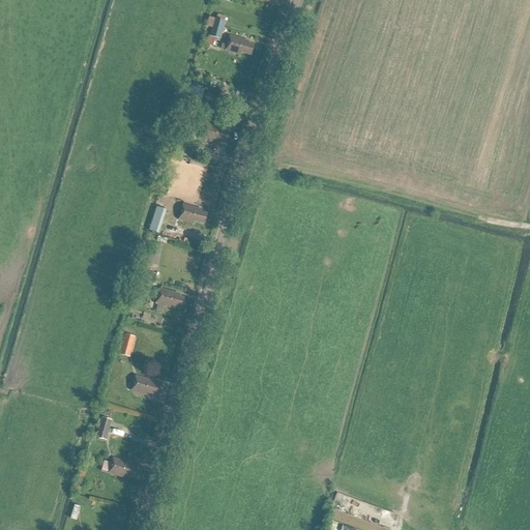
[(219,39),(225,21),(215,19),(210,36),(219,39)]
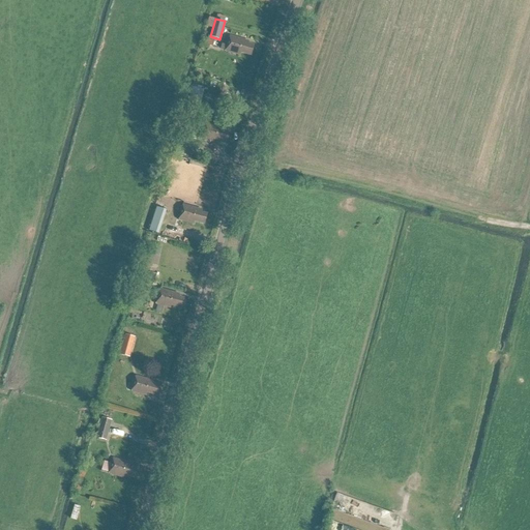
[(253,46),(247,45),(248,41),(229,36),(227,45),(222,43),(221,49),(226,50),(225,52),(239,56),(240,53),(251,56),(253,46)]
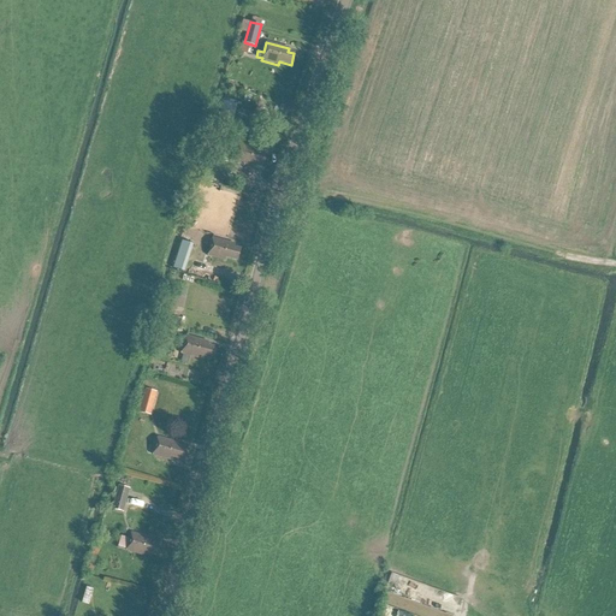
[(226,100),(220,119),(229,122),(235,102),(226,100)]
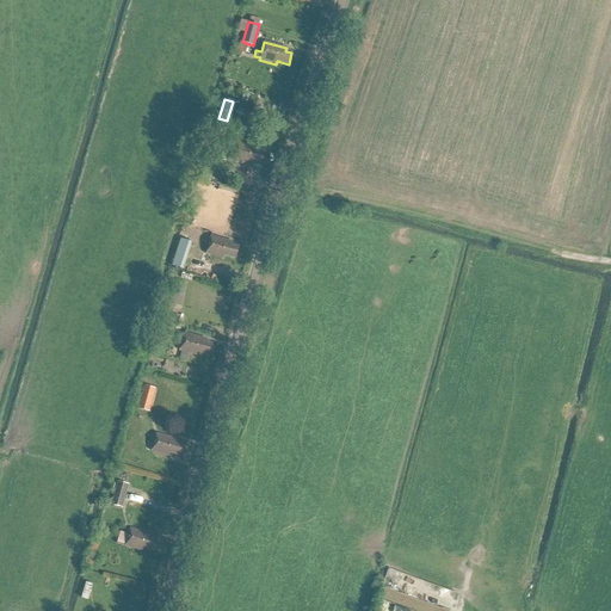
[(234,136),(238,127),(222,122),(218,131),(234,136)]
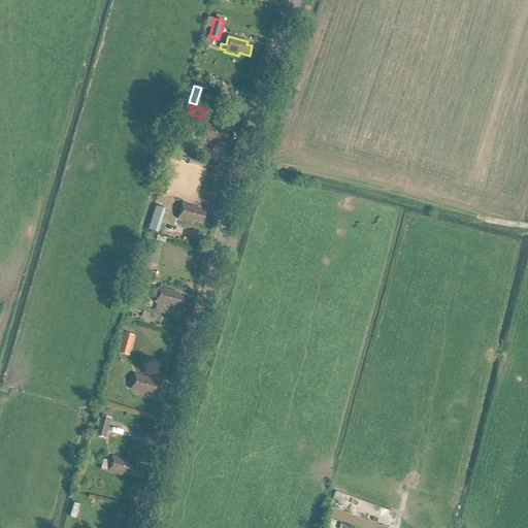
[(226,142),(228,132),(223,131),(224,128),(204,123),(200,138),(215,142),(216,139),(226,142)]
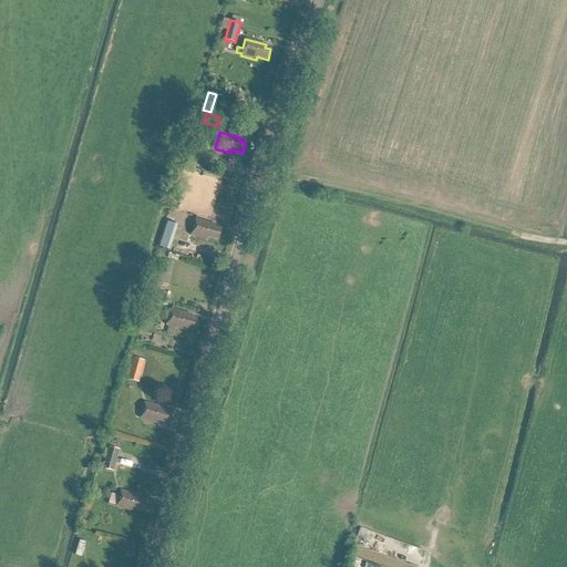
[(218,240),(220,229),(215,227),(216,225),(195,219),(191,236),(206,239),(207,237),(218,240)]
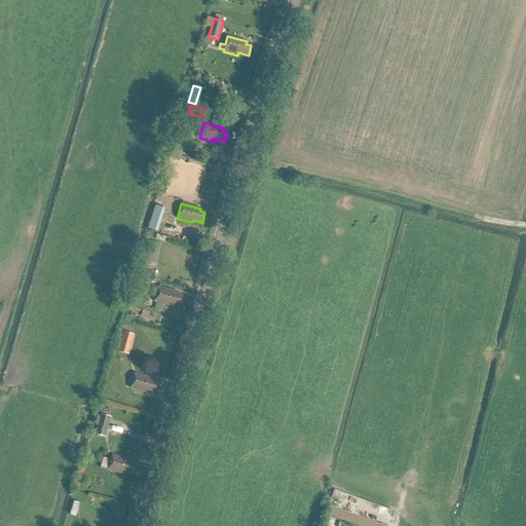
[(157,232),(164,209),(155,205),(148,229),(157,232)]
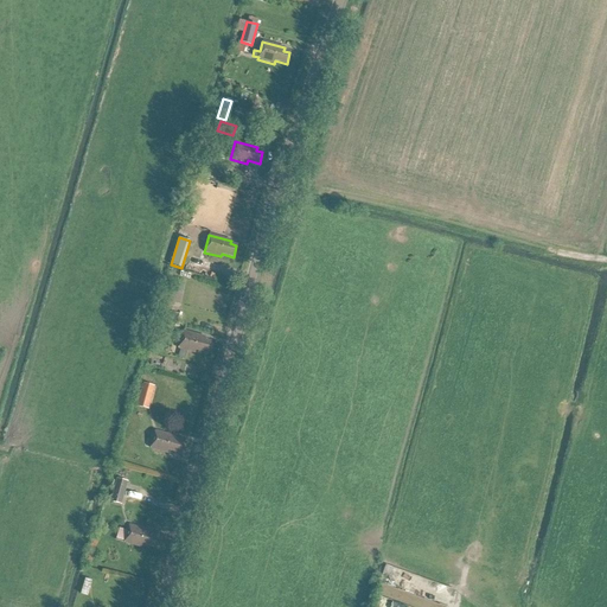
[(174,323),(181,300),(171,296),(165,319),(174,323)]
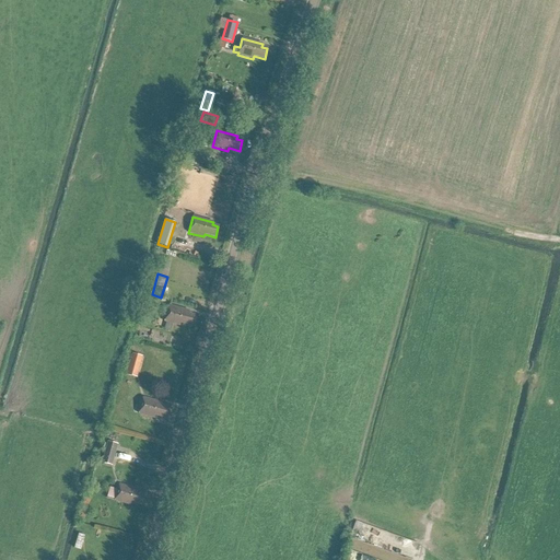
[(190,326),(194,315),(188,314),(189,311),(168,305),(164,322),(179,326),(181,323),(190,326)]
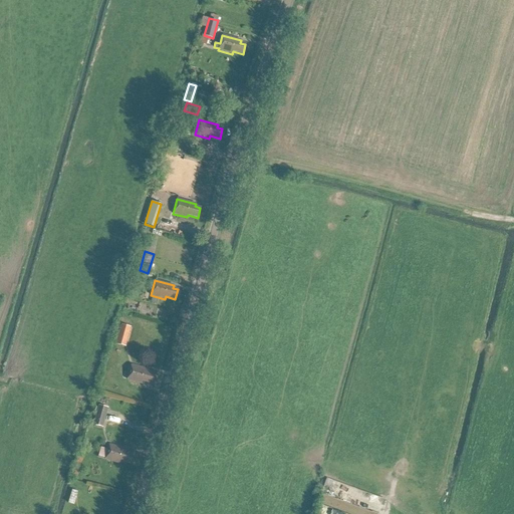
[(146,309),(137,306),(135,311),(144,315),(146,309)]
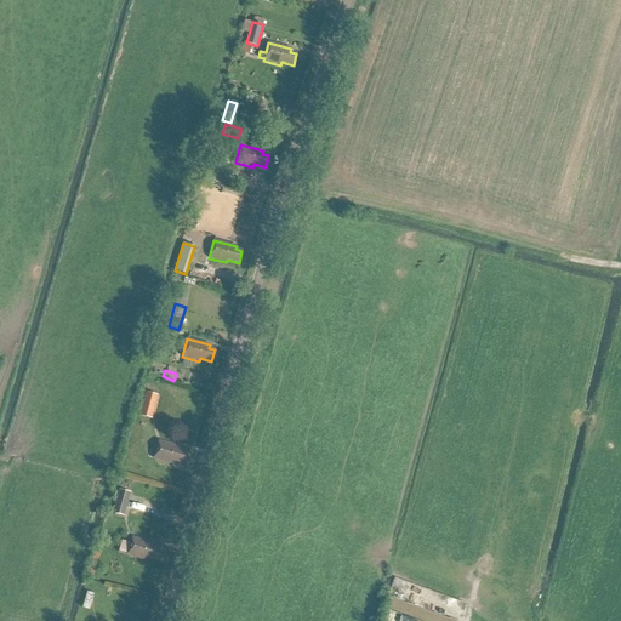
[(151,419),(158,396),(147,392),(141,416),(151,419)]
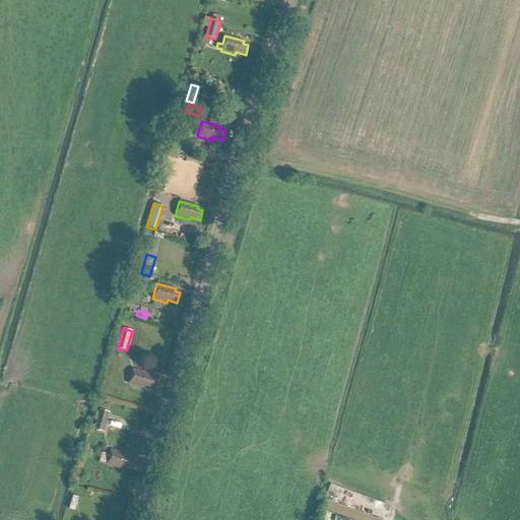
[(153,388),(156,379),(151,377),(151,375),(133,369),(129,384),(143,388),(143,386),(153,388)]
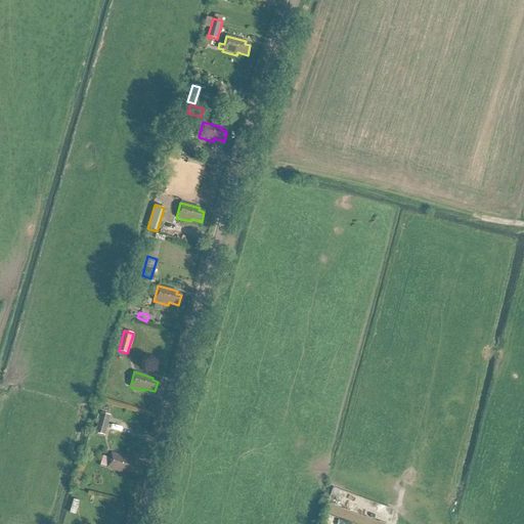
[(104,435),(110,416),(100,413),(95,433),(104,435)]
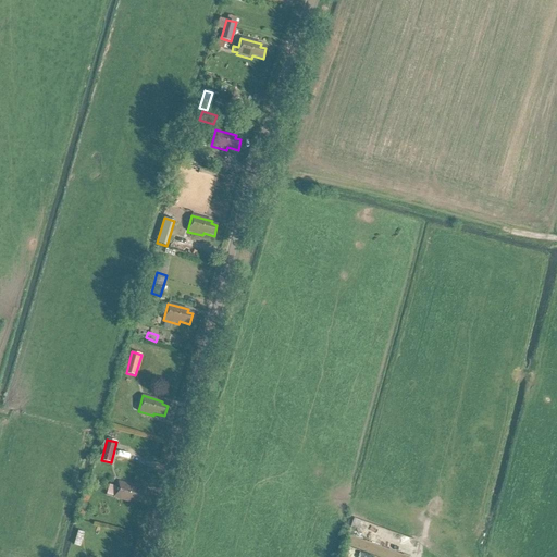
[(140,503),(144,492),(138,491),(138,487),(119,482),(114,497),(130,503),(131,499),(140,503)]
